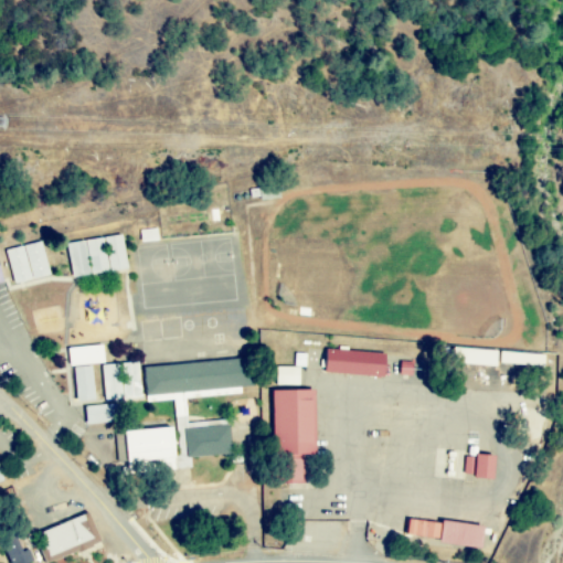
[(160,238),(158,226),(141,229),(142,241),(160,238)]
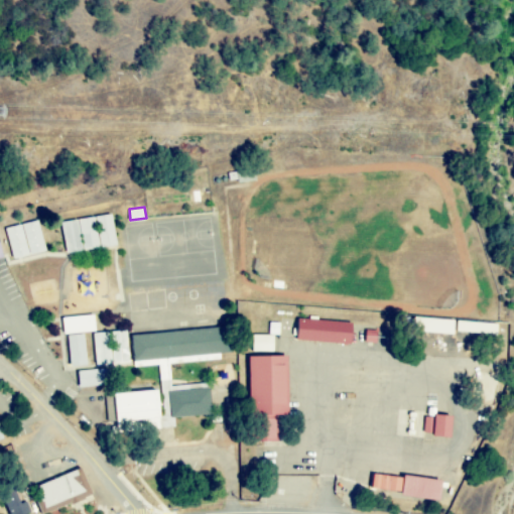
[(62,221),(67,252),(117,246),(113,214),(62,221)]
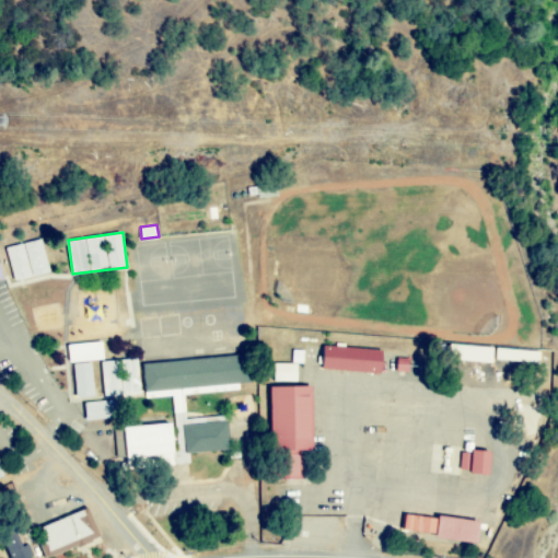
[(6,246),(13,281),(50,272),(42,239),(6,246)]
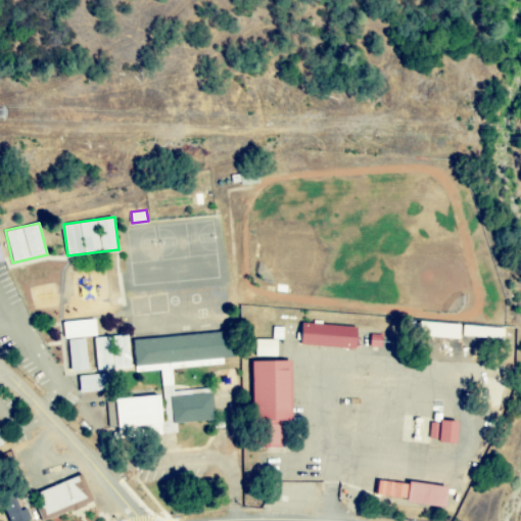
[(65,337),(97,336),(96,319),(64,320),(65,337)]
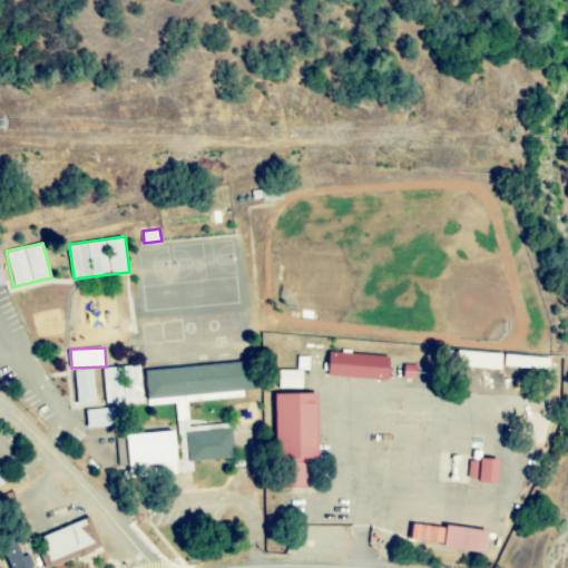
[(503,368),(503,352),(460,350),(459,366),(503,368)]
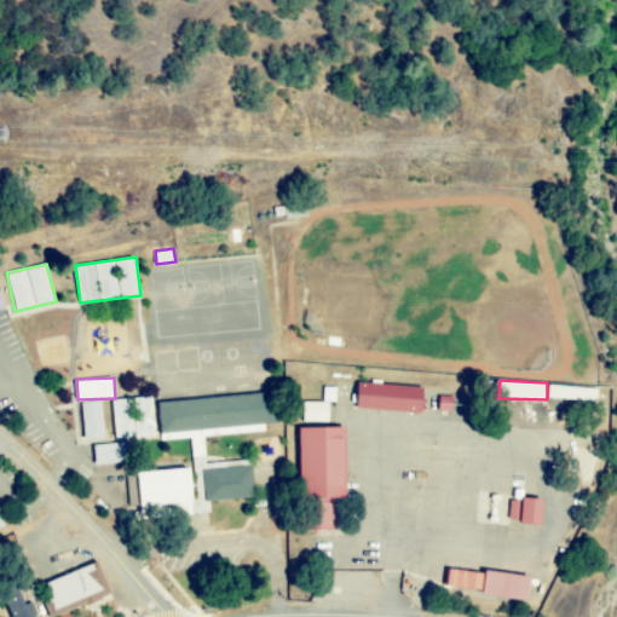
[(424,410),(425,385),(358,382),(358,409),(424,410)]
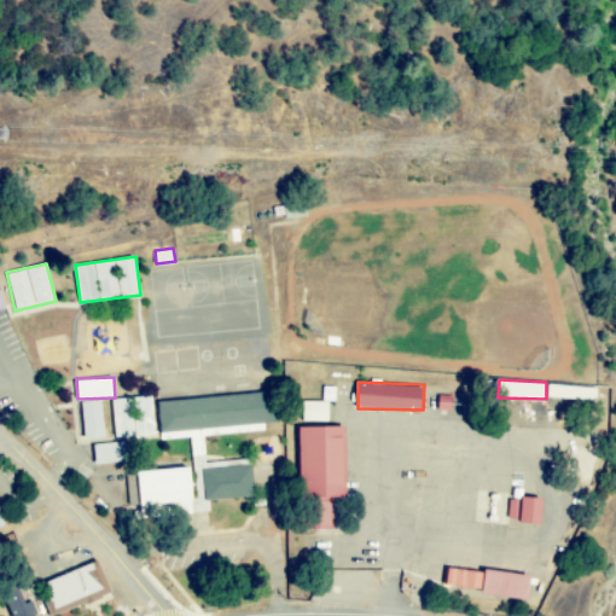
[(550,396),(598,399),(598,385),(550,384),(550,396)]
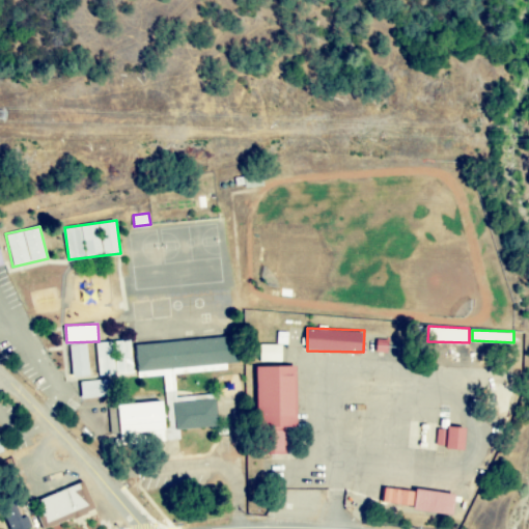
[(283,343),(288,343),(288,331),(278,331),(278,343),(262,343),(261,361),(282,361),(283,343)]
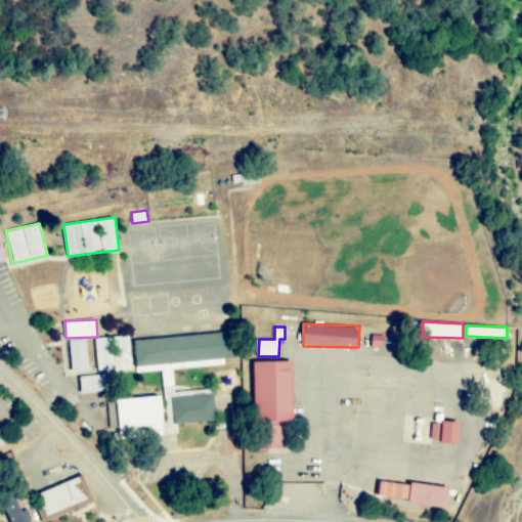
[(129,335),(94,338),(98,371),(132,366),(129,335)]
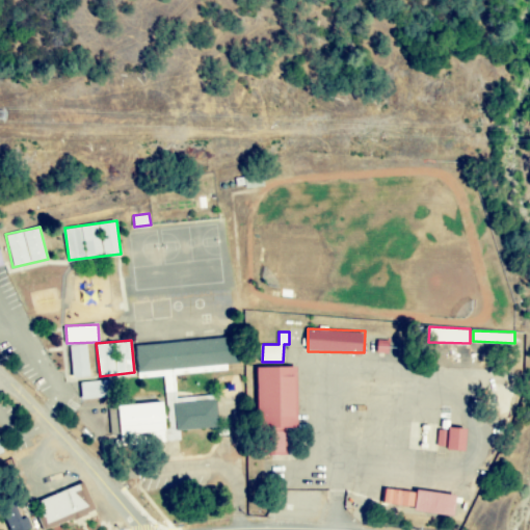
[(75,377),(91,374),(86,343),(70,345),(75,377)]
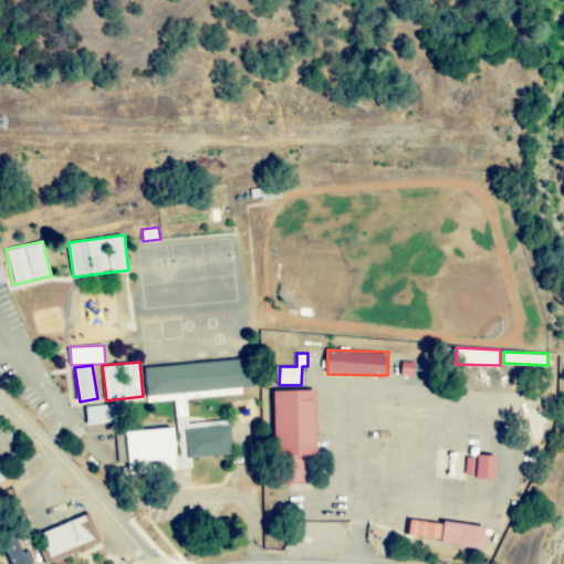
[(277,389),(280,483),(306,482),(305,455),(320,453),(317,388),(277,389)]
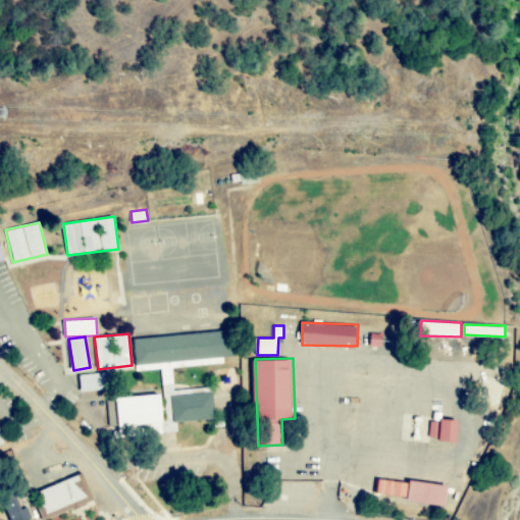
[(81,391),(108,390),(108,373),(81,374),(81,391)]
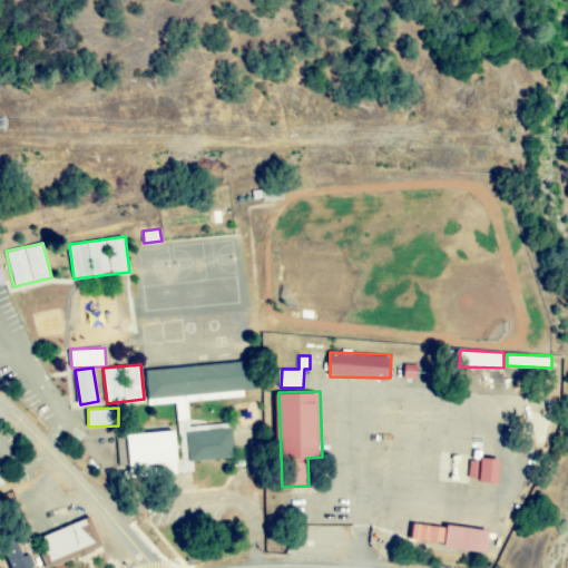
[(127,433),(128,444),(118,446),(119,464),(129,464),(129,477),(179,473),(177,430),(127,433)]
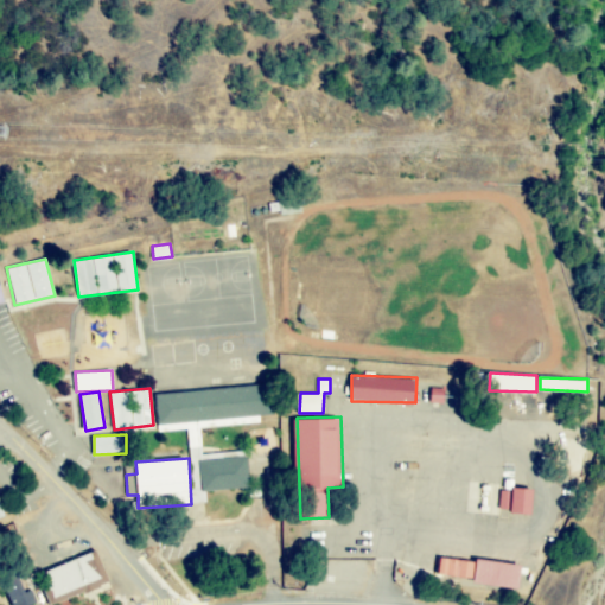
[(502,486),(500,510),(533,514),(535,490),(502,486)]
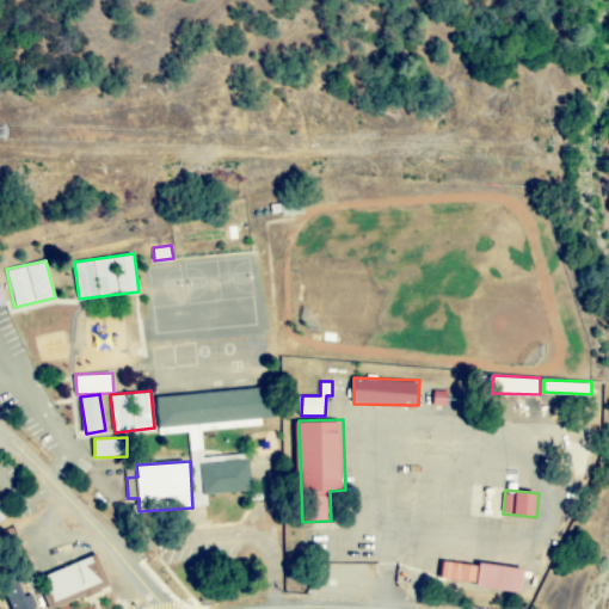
[(106,589),(94,555),(42,576),(54,608),(106,589)]
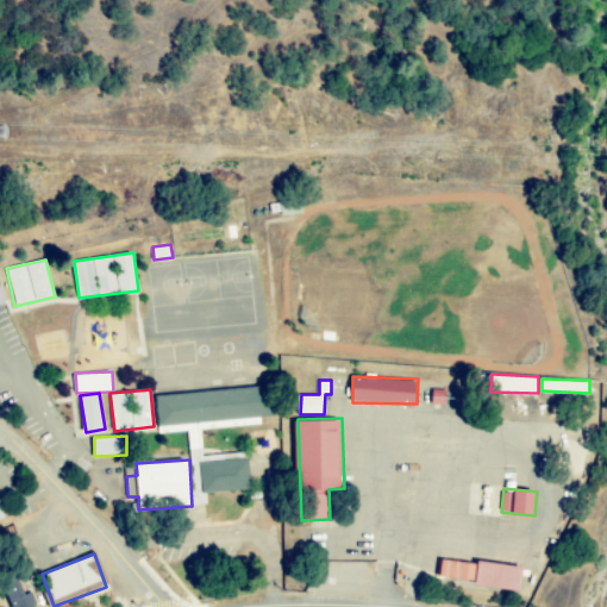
[(523,588),(525,568),(444,557),(440,577),(523,588)]
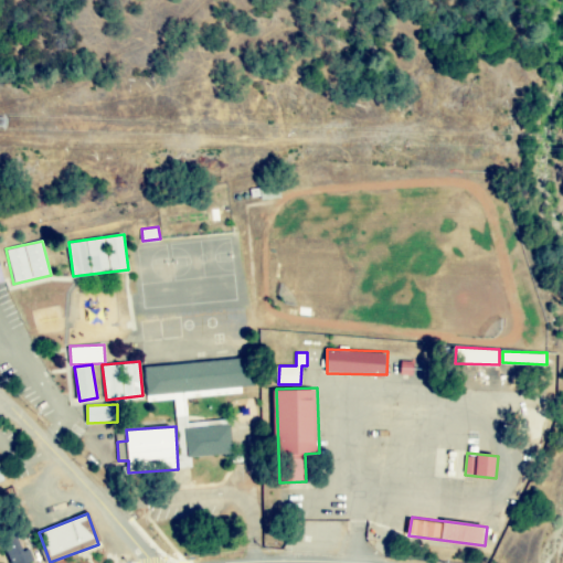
[(10,562),(32,562),(29,549),(22,550),(19,534),(4,538),(10,562)]
